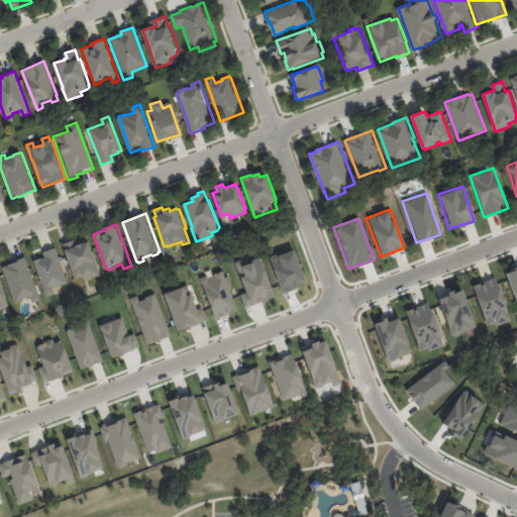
[(74,241),(77,246),(90,242),(97,261),(96,262),(101,276),(94,278),(93,275),(85,278),(84,277),(75,280),(74,277),(74,276),(71,268),(72,268),(66,250),(68,250),(66,243),(74,240),(74,241)]
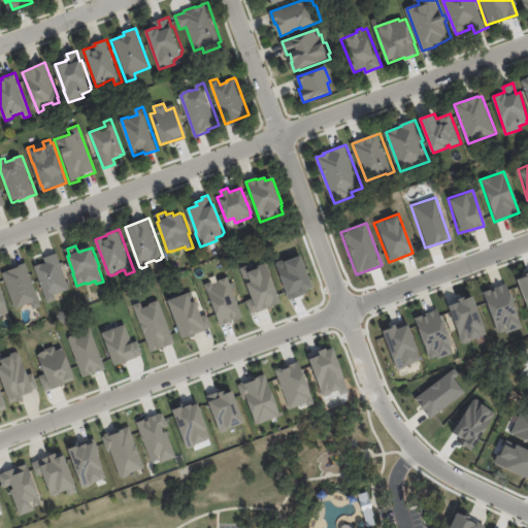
[(35,266),(46,263),(44,258),(58,253),(70,289),(55,295),(57,300),(48,303),(35,266)]
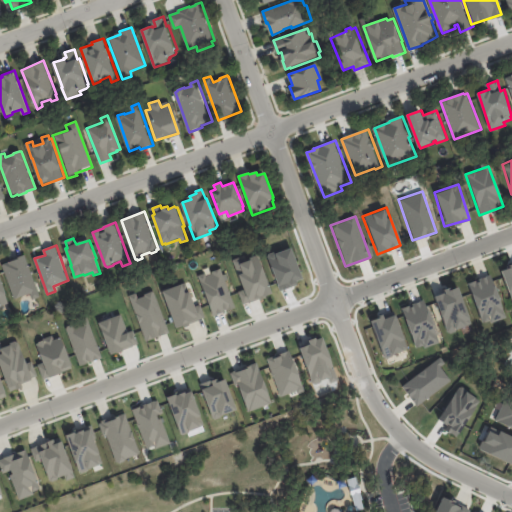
[(240,303),(270,295),(257,253),(232,261),(241,289),(237,291),(240,303)]
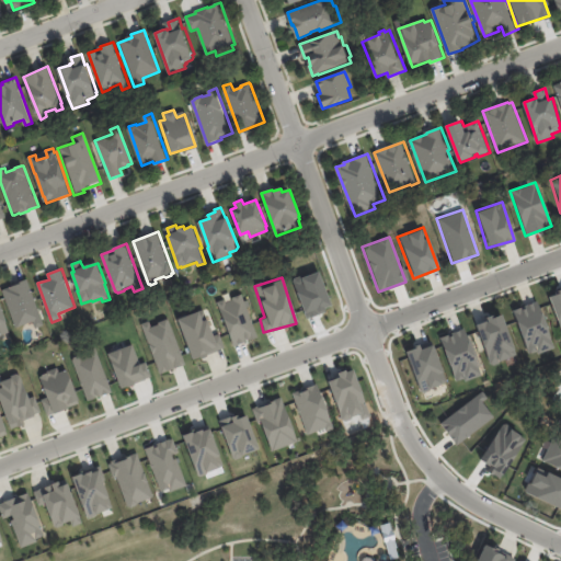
[(39,311),(45,325),(36,329),(34,321),(16,328),(3,290),(22,284),(22,282),(29,279),(39,311)]
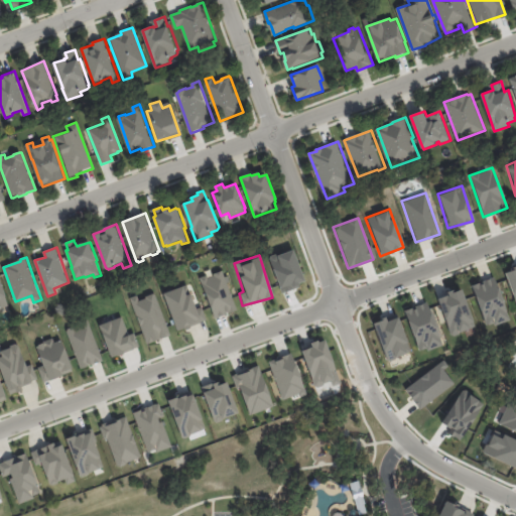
[(515,267),(503,272),(515,307),(515,267)]
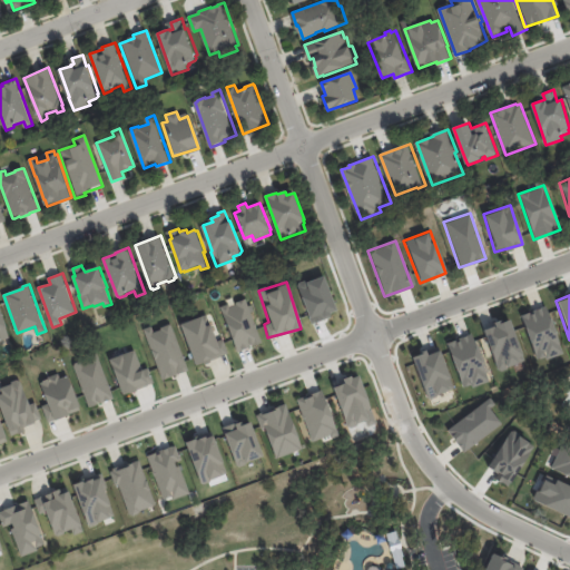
[(235,352),(261,343),(245,297),(219,306),(235,352)]
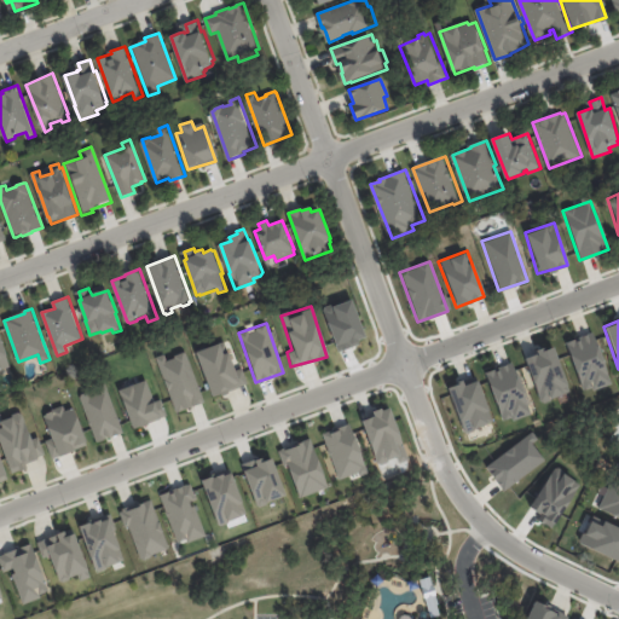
[(608,383),(594,331),(565,340),(580,392),(608,383)]
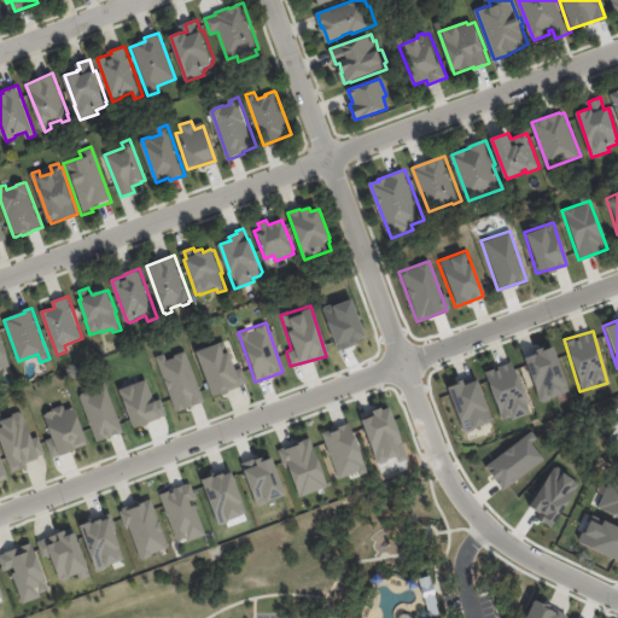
[(7,368),(3,369),(3,371),(0,371),(0,332),(1,332),(12,366),(7,368)]
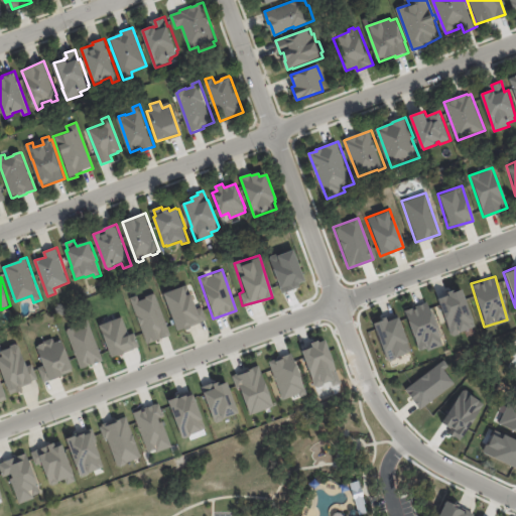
[(192,308),(186,285),(163,291),(172,330),(205,323),(201,306),(192,308)]
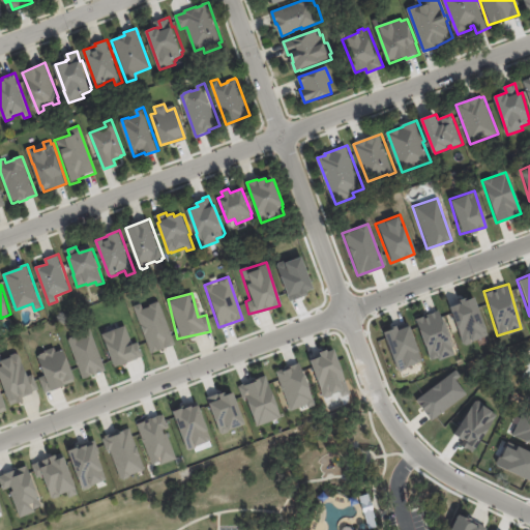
[(487,335),(472,296),(447,305),(462,345),(487,335)]
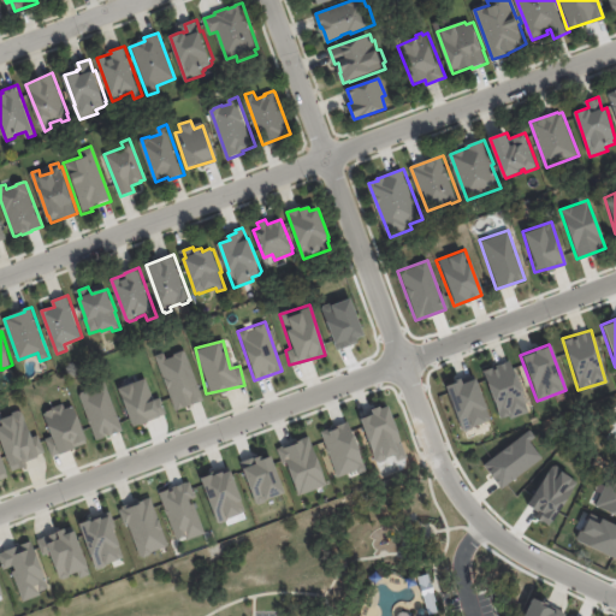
[(172,410),(201,401),(184,350),(164,357),(163,351),(154,355),(172,410)]
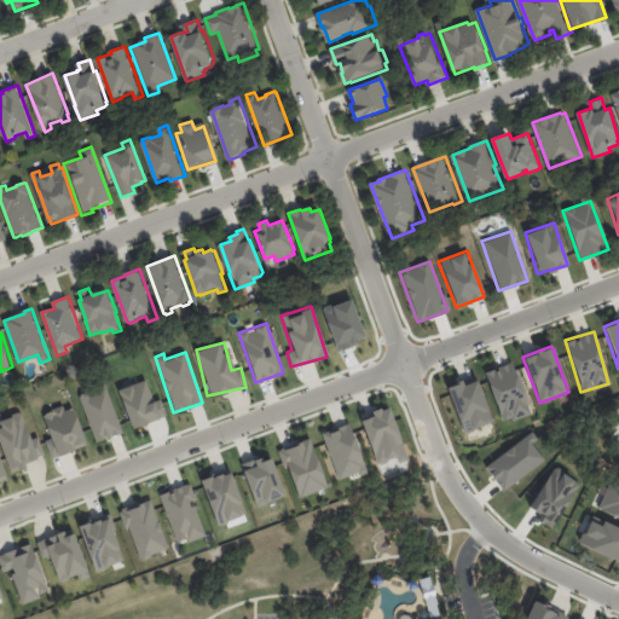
[(501,422),(528,414),(513,363),(485,371),(501,422)]
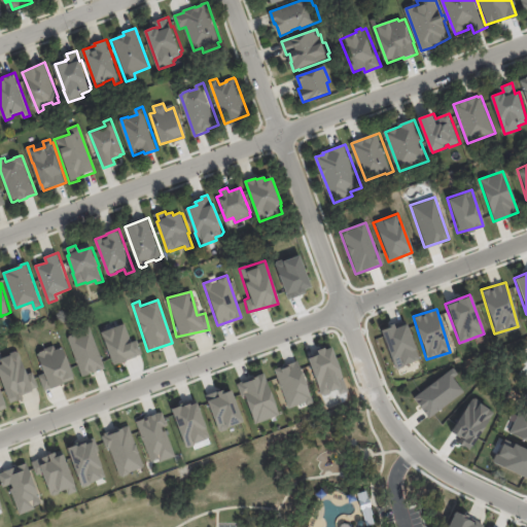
[(101,330),(110,364),(141,355),(136,340),(129,342),(124,323),(101,330)]
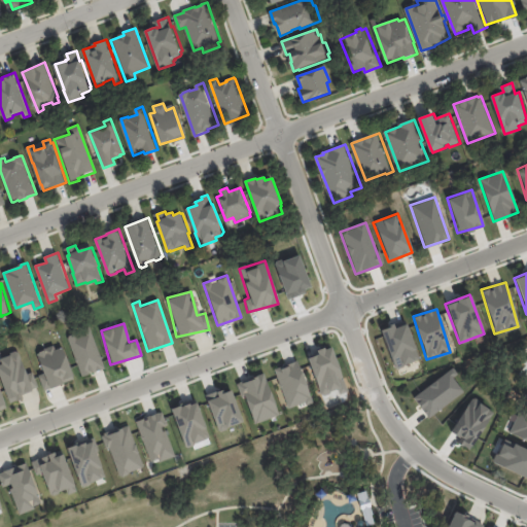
[(419,358),(405,323),(393,327),(392,324),(379,329),(394,369),(419,358)]
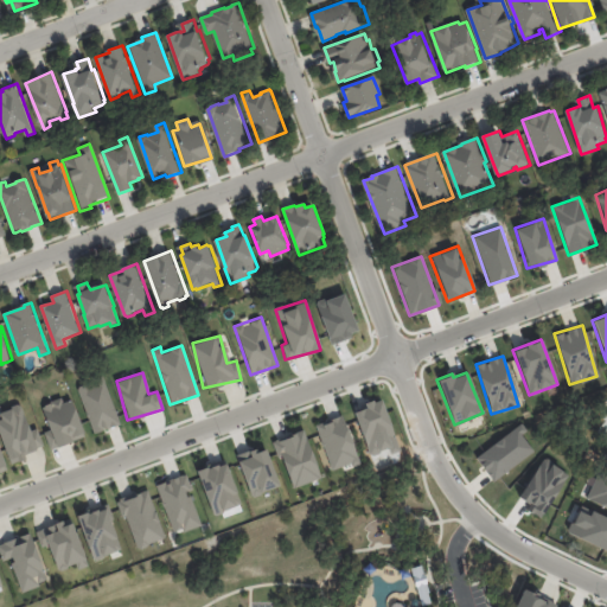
[(93,433),(119,423),(102,377),(76,387),(93,433)]
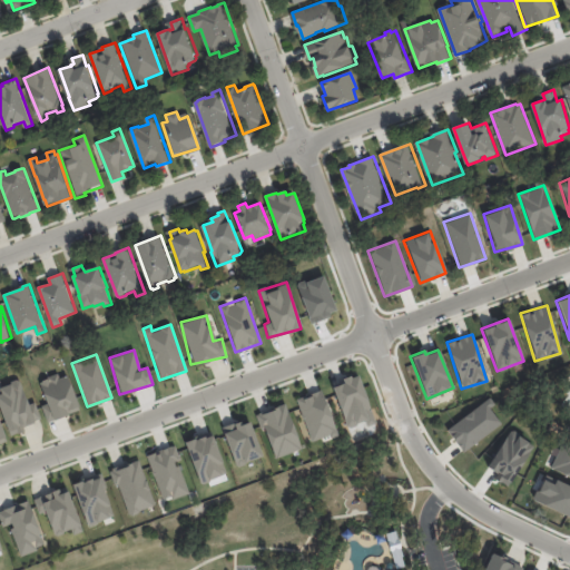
[(79,410),(67,375),(58,379),(57,374),(38,381),(46,403),(40,405),(46,422),(79,410)]
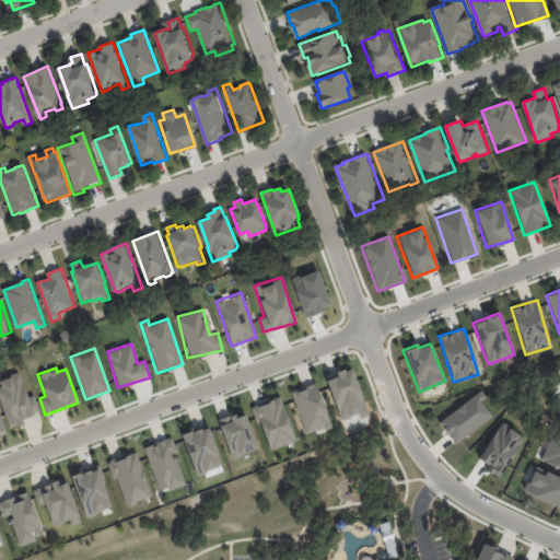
[(325,377),(340,420),(357,415),(359,419),(368,416),(351,369),(325,377)]
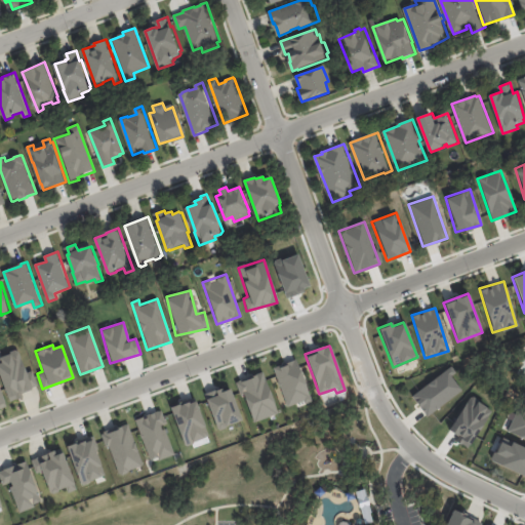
[(0,378),(6,402),(23,397),(21,392),(36,387),(32,370),(24,372),(18,353),(0,357),(0,378)]
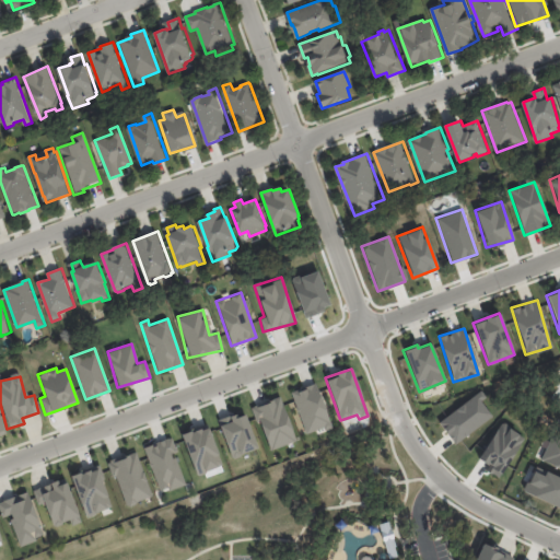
[(292,389),(302,433),(328,427),(319,384),(292,389)]
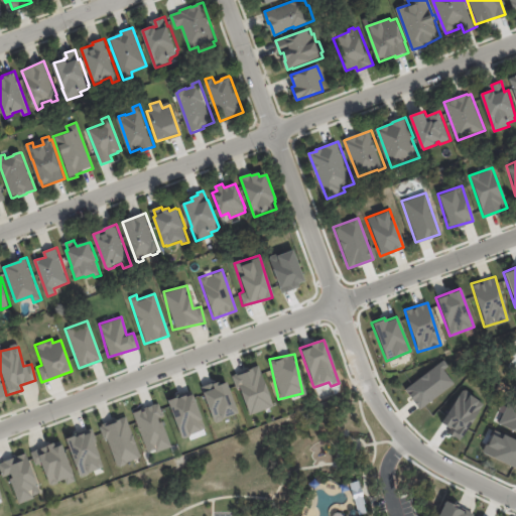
[(453,382),(442,369),(445,366),(440,360),(403,390),(418,409),(453,382)]
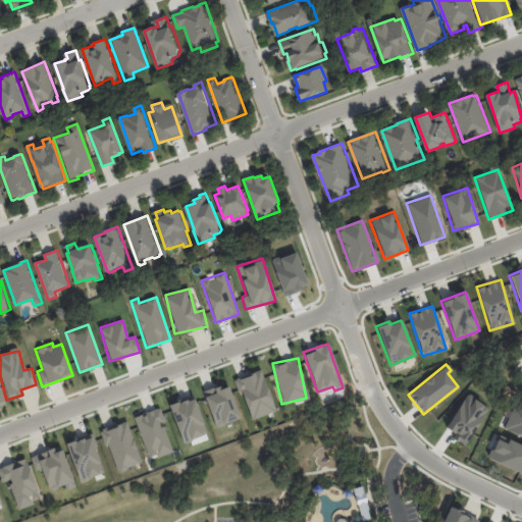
[(250,420),(275,411),(260,369),(235,378),(250,420)]
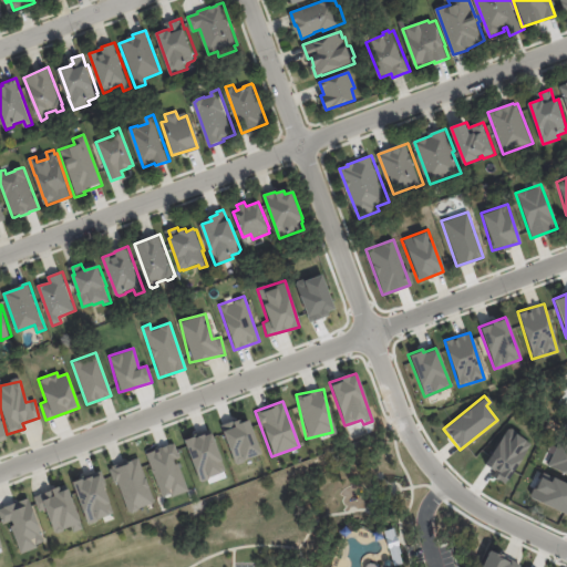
[(259,455),(248,418),(220,425),(232,463),(259,455)]
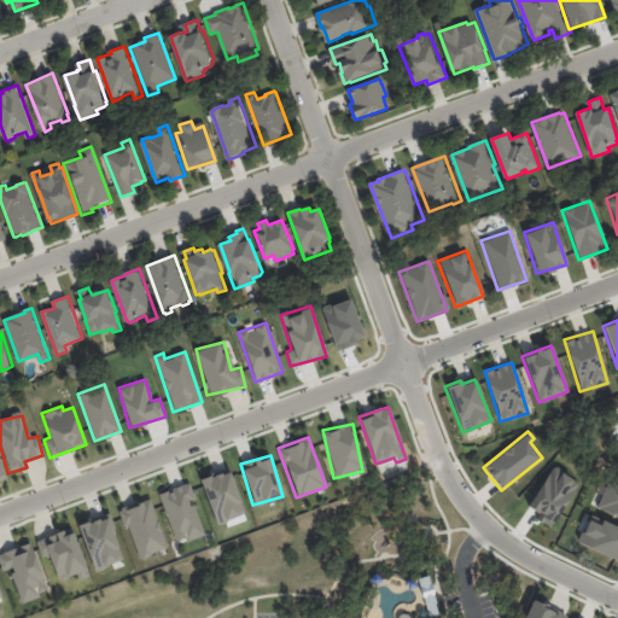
[(526,506),(541,516),(538,520),(549,526),(578,483),(553,466),(526,506)]
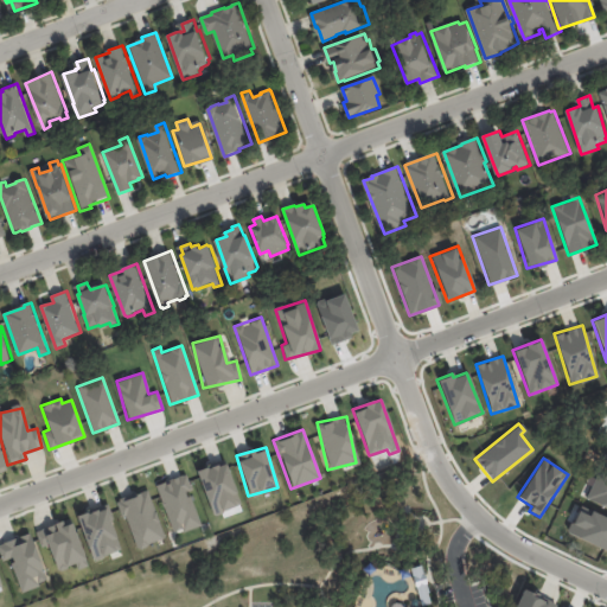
[(196,471),(211,515),(240,505),(224,461),(196,471)]
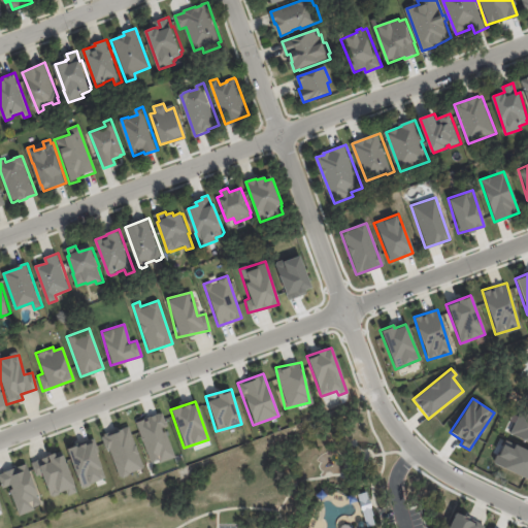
[(527,442),(527,415),(520,410),(508,433),(527,442)]
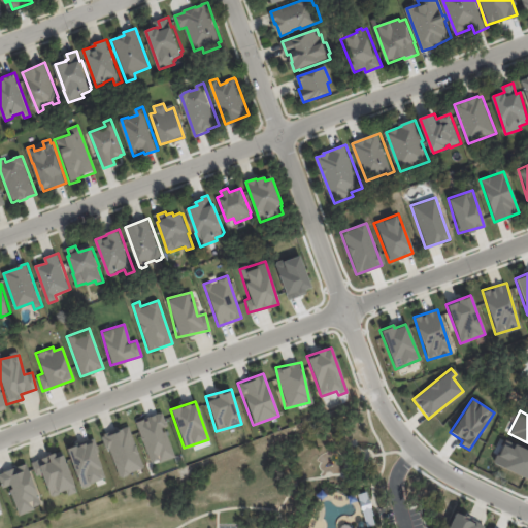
[(174,456),(165,429),(167,428),(161,413),(135,422),(150,464),(174,456)]
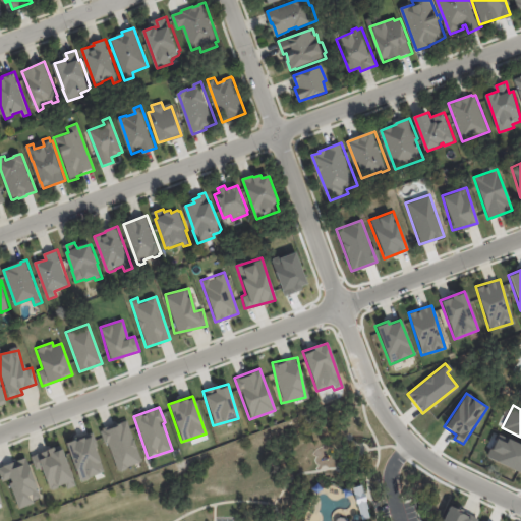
[(140,463),(126,420),(101,428),(115,471),(140,463)]
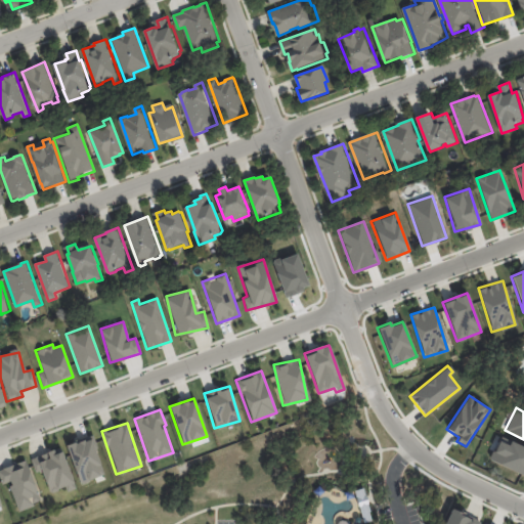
[(80,484),(104,474),(89,435),(64,445),(80,484)]
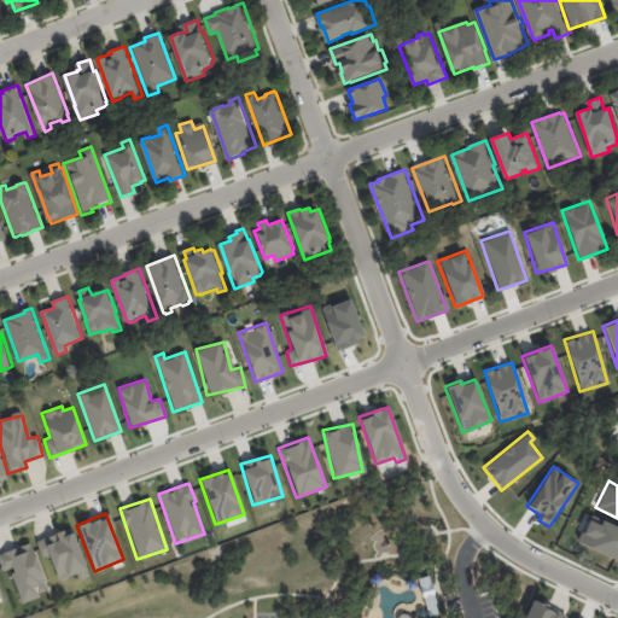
[(617,560),(617,526),(589,514),(576,542),(617,560)]
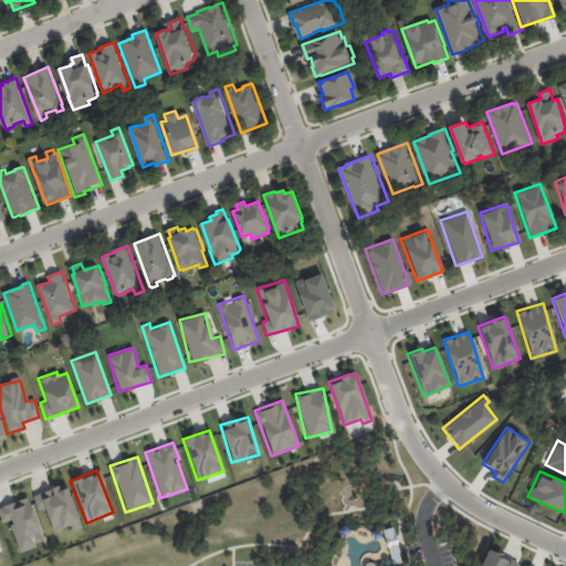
[(53,532),(70,525),(72,531),(81,527),(64,482),(32,494),(38,510),(43,509),(53,532)]
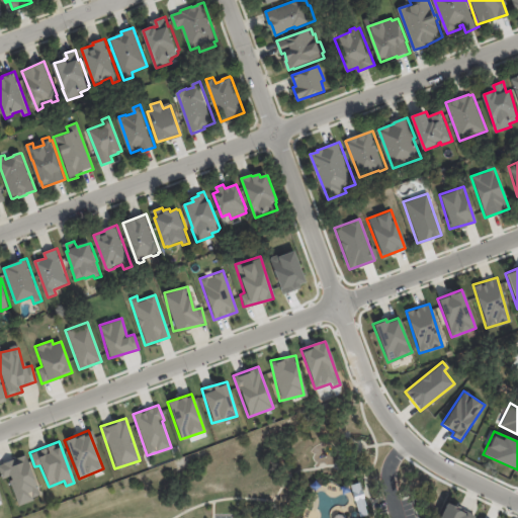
[(17,504),(39,497),(26,455),(0,462),(0,475),(1,479),(8,477),(17,504)]
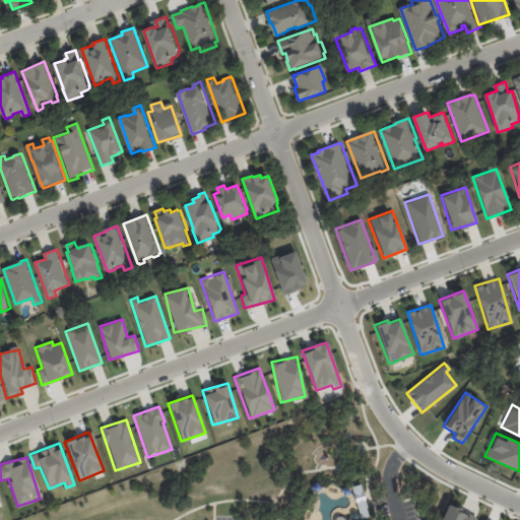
[(474,519),(476,516),(446,504),(439,519),(474,519)]
